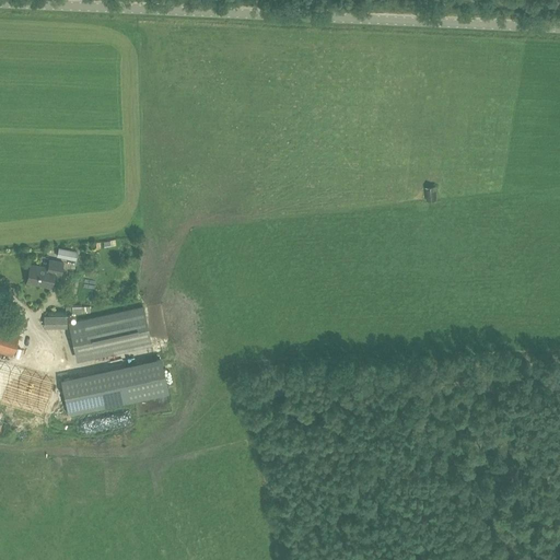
[(58,247),(57,256),(76,260),(78,251),(58,247)]
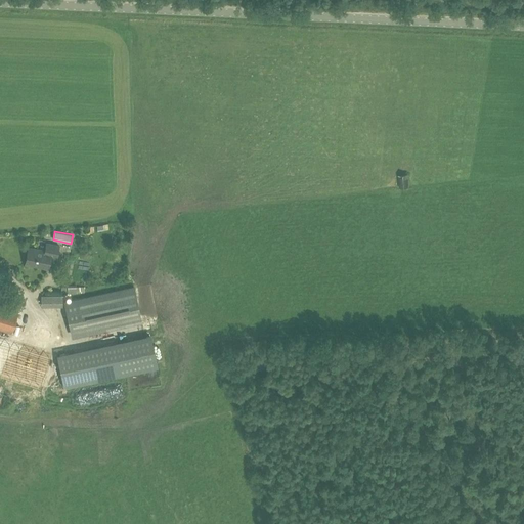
[(48,269),(48,267),(55,268),(56,258),(59,246),(46,244),(45,251),(29,248),(25,264),(48,269)]
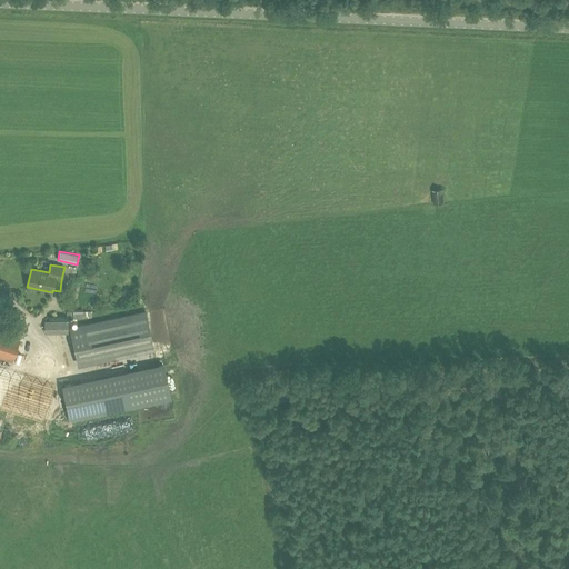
[(70,328),(77,358),(152,341),(146,311),(70,328)]
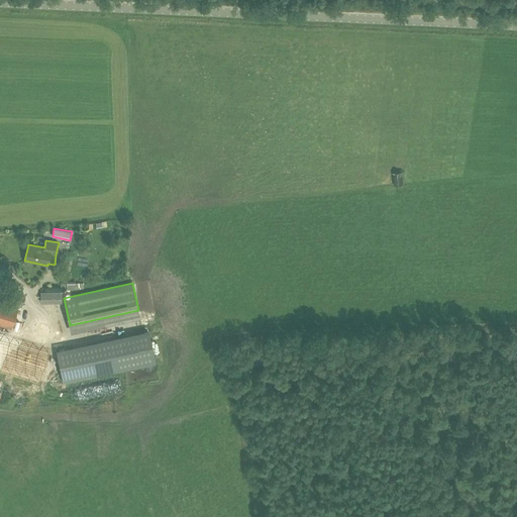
[(0,325),(10,329),(17,306),(0,301),(0,325)]
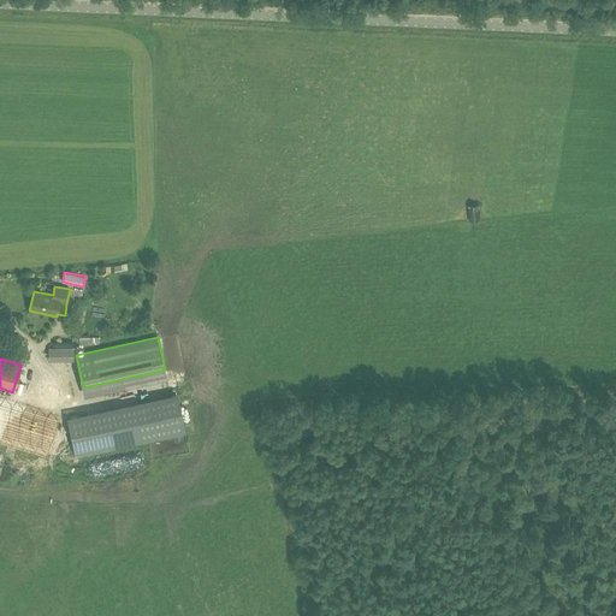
[(6,410),(3,425),(54,434),(58,414),(23,407),(22,413),(6,410)]
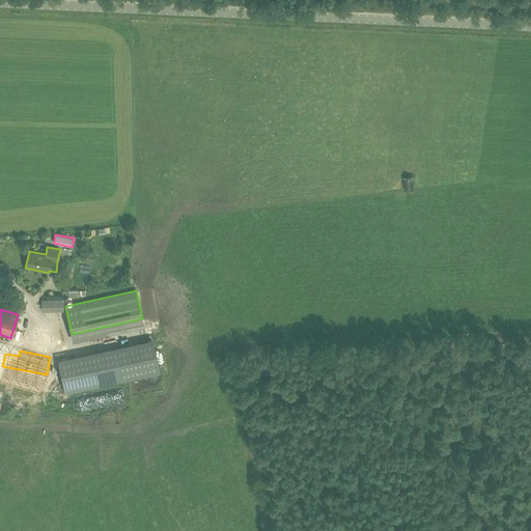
[(66,391),(102,383),(101,380),(117,375),(118,379),(121,378),(117,360),(62,373),(66,391)]
